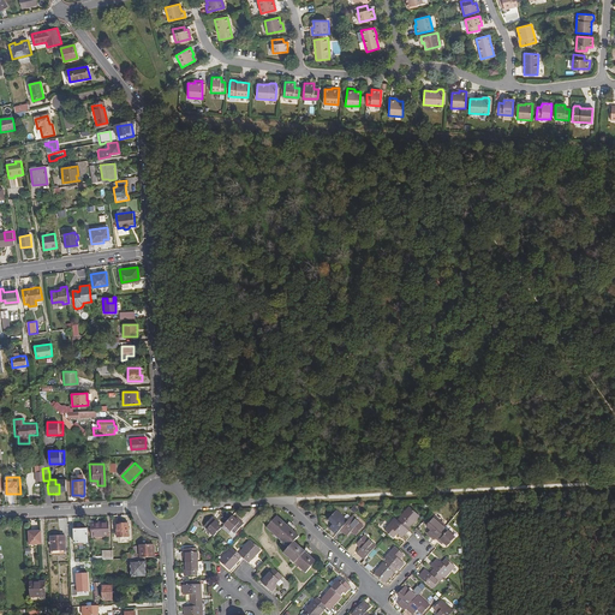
[(401,518),(398,521),(407,529),(410,526),(411,526),(419,515),(410,507),(400,517),(401,518)]
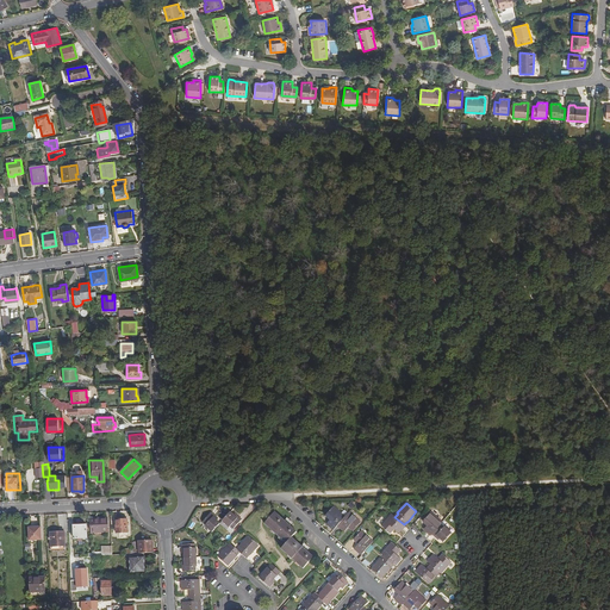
[(338,526),(346,517),(334,506),(327,515),(331,518),(327,524),(334,530),(338,526)]
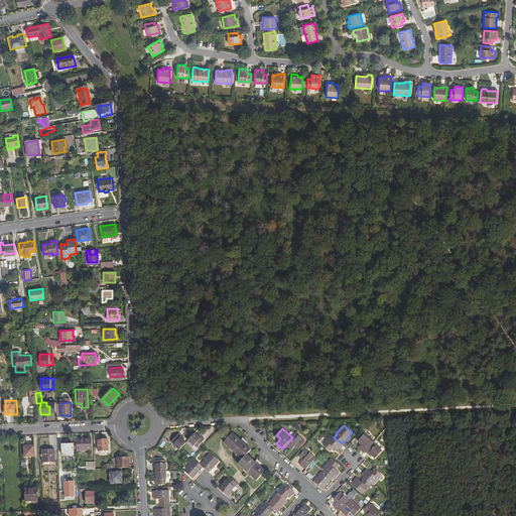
[(195,433),(187,441),(194,446),(195,445),(198,447),(204,440),(199,435),(198,436),(195,433)]
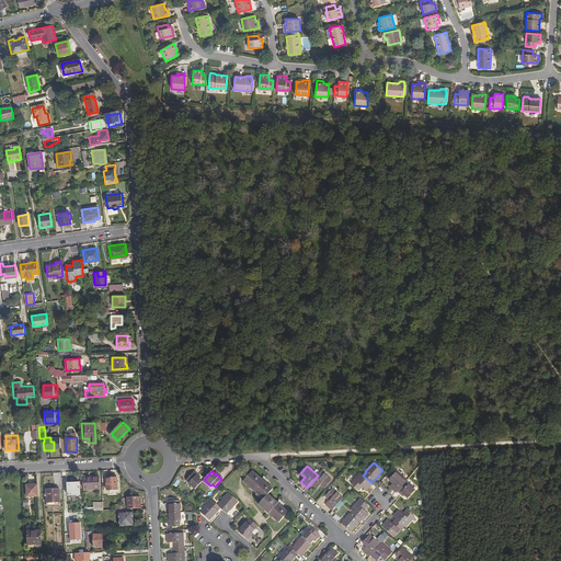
[(263,501),(268,495),(273,490),(266,484),(268,481),(264,478),(262,480),(252,471),(243,482),(263,501)]
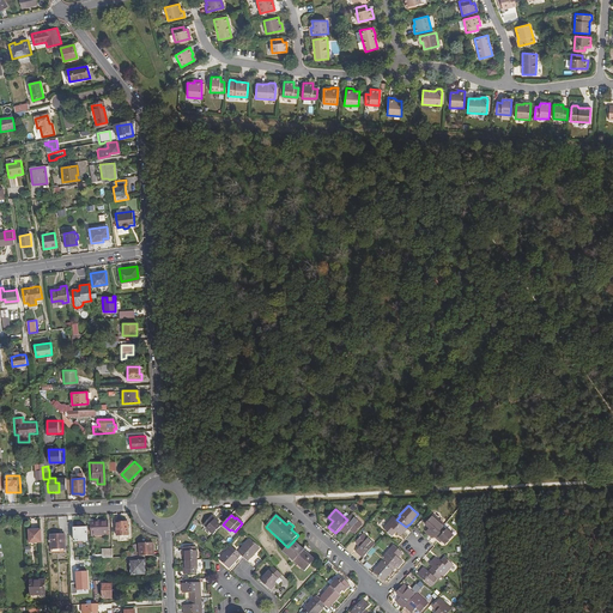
[(347,520),(340,528),(346,534),(351,529),(356,534),(363,526),(352,515),(347,520)]
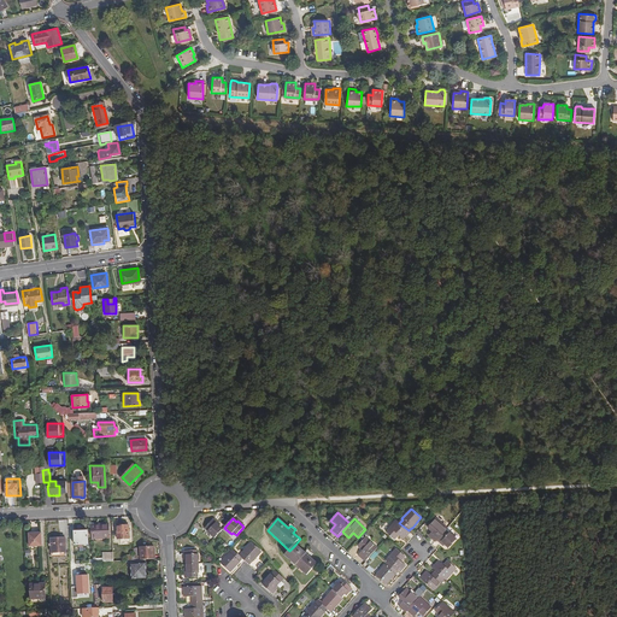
[(436,542),(438,540),(446,532),(448,529),(436,518),(429,526),(434,530),(429,535),(436,542)]
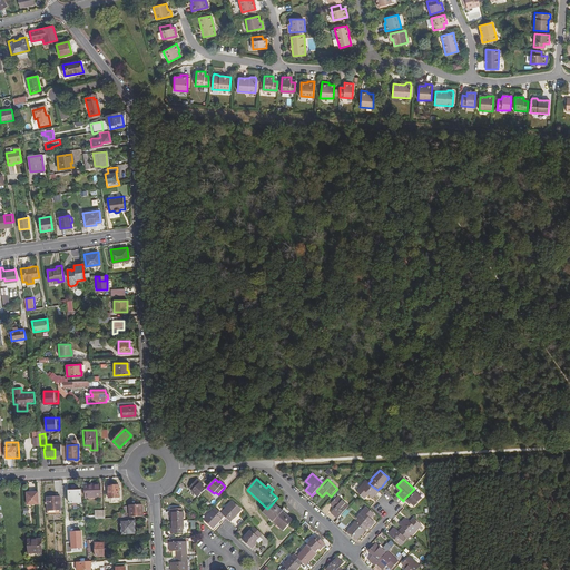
[(192,492),(198,498),(205,490),(202,487),(203,485),(197,480),(189,489),(192,491),(192,492)]
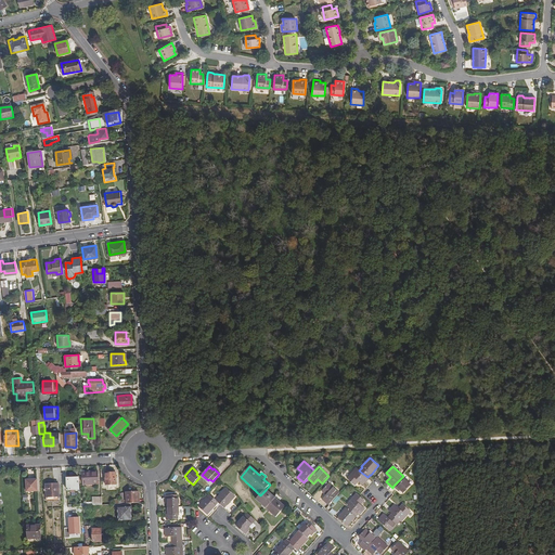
[(368,477),(359,470),(357,467),(347,478),(355,486),(359,481),(363,485),(369,478),(368,477)]
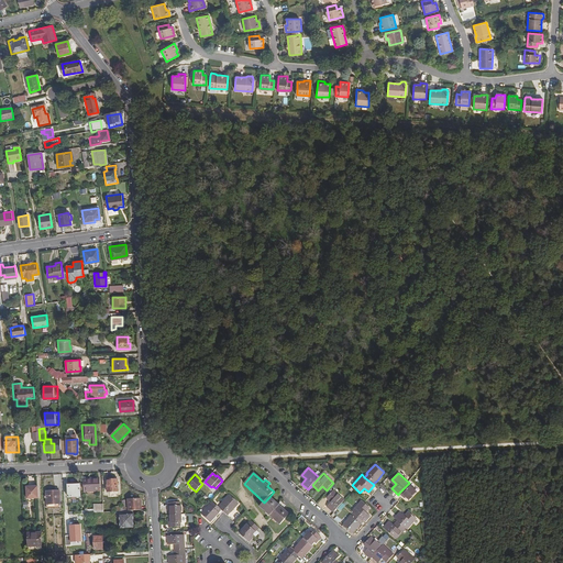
[(98,477),(83,478),(84,492),(99,492),(98,477)]
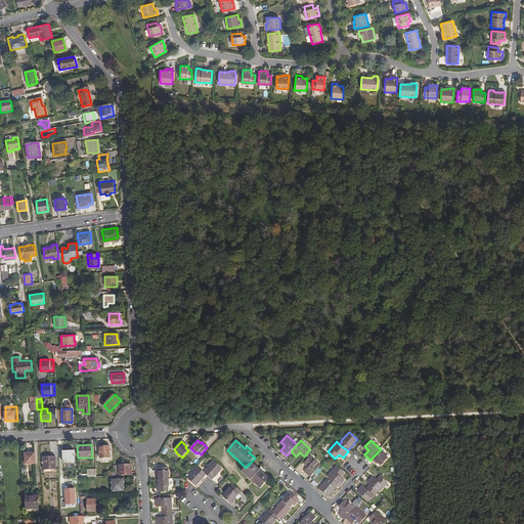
[(99,457),(108,456),(108,446),(98,446),(99,457)]
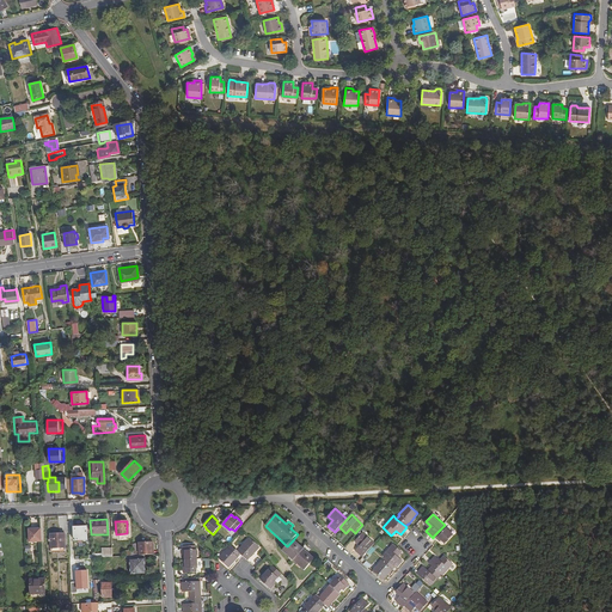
[(74,540),(86,539),(85,526),(73,526),(74,540)]
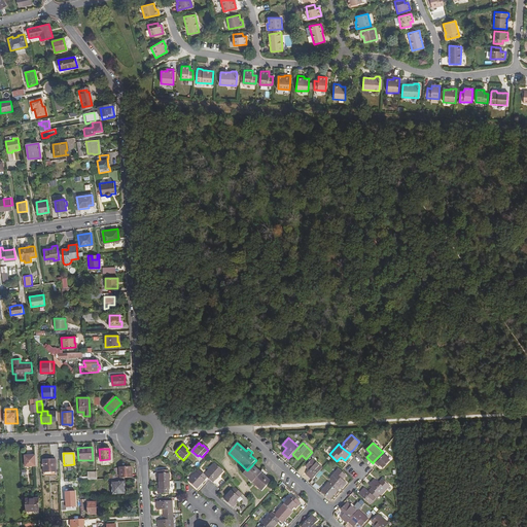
[(381,454),(374,461),(380,466),(381,465),(384,467),(390,461),(384,455),(384,456),(381,454)]
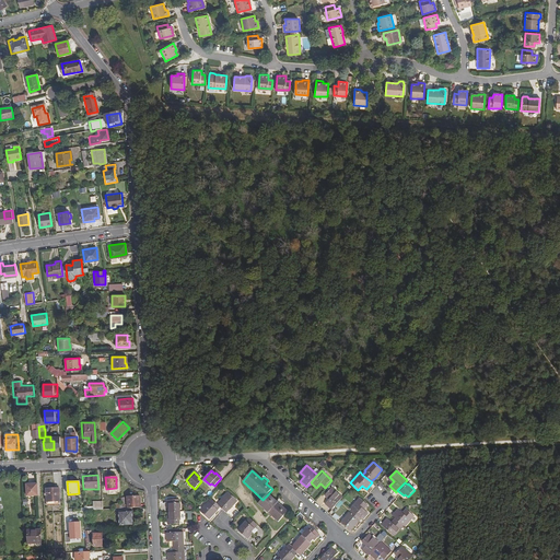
[(26,483),(26,494),(37,494),(37,483),(26,483)]
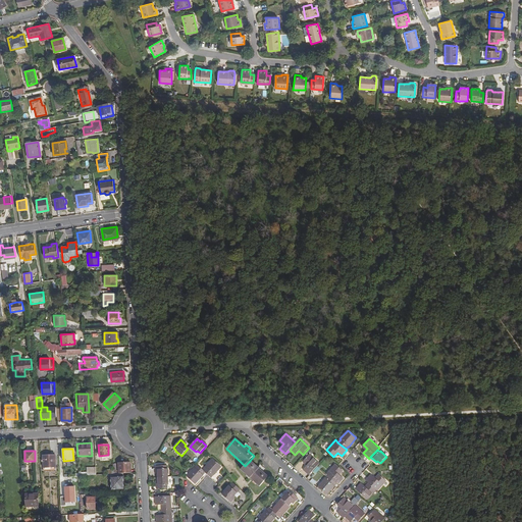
[(317,467),(319,464),(309,455),(303,462),(307,465),(303,469),(310,475),(317,467)]
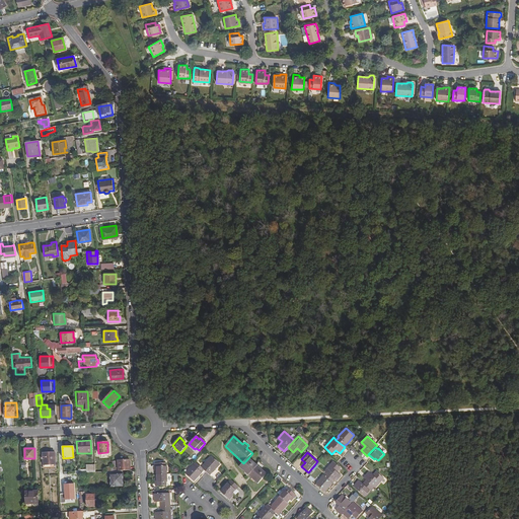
[(43,459),(43,465),(55,464),(55,453),(42,453),(43,457),(42,457),(42,459),(43,459)]
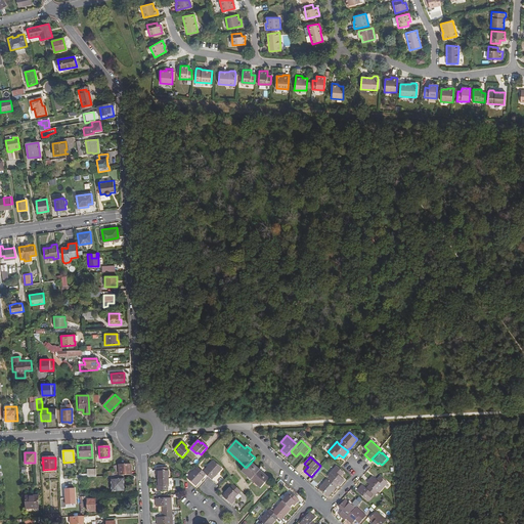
[(206,470),(204,473),(206,475),(211,480),(214,477),(214,478),(222,469),(214,462),(206,470)]
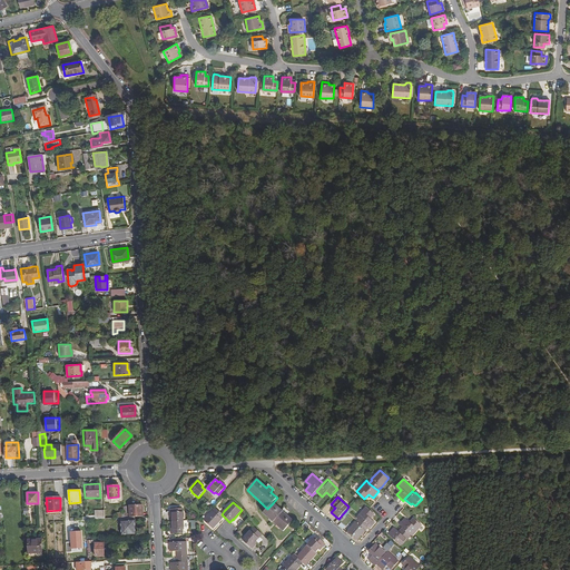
[(273,503),(267,509),(263,513),(284,532),(293,521),(287,516),(288,513),(284,509),(282,511),(273,503)]
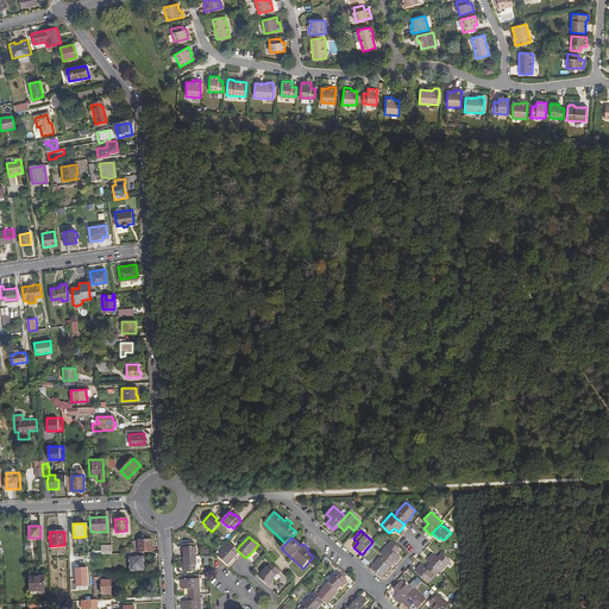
[(138,552),(143,552),(152,551),(151,539),(138,540),(138,552)]
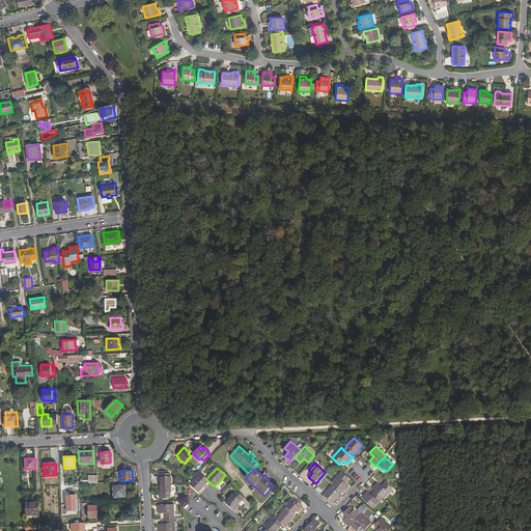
[(332,483),(334,485),(342,492),(344,494),(350,487),(345,483),(348,479),(341,473),(332,483)]
